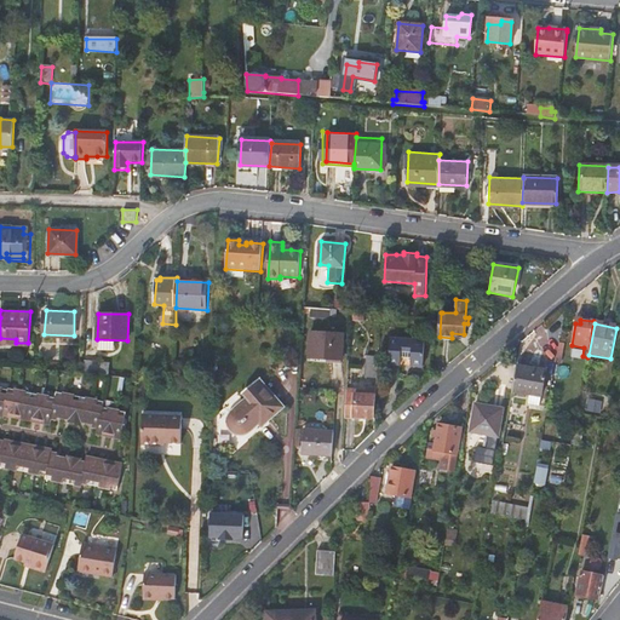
[(342,357),(343,333),(310,332),(309,355),(342,357)]
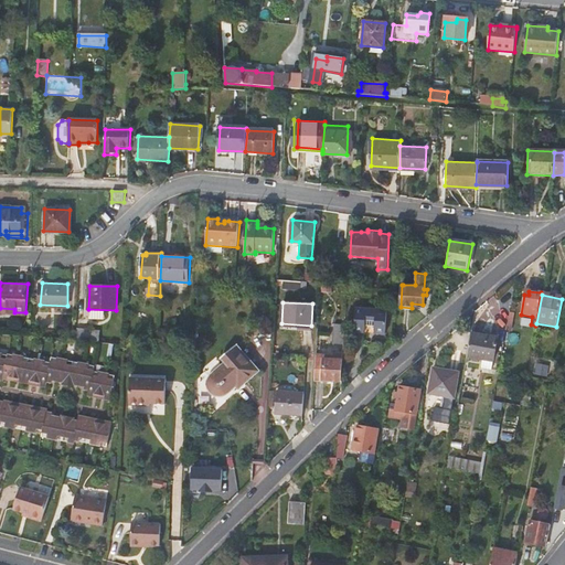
[(385,332),(387,309),(356,308),(355,330),(365,331),(365,326),(375,326),(375,331),(385,332)]
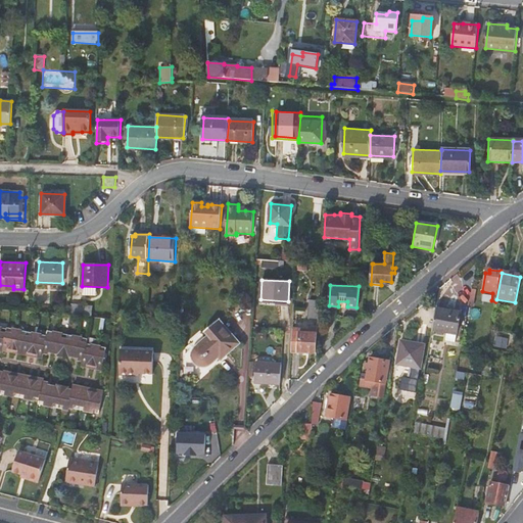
[(318,319),(320,300),(310,300),(307,318),(318,319)]
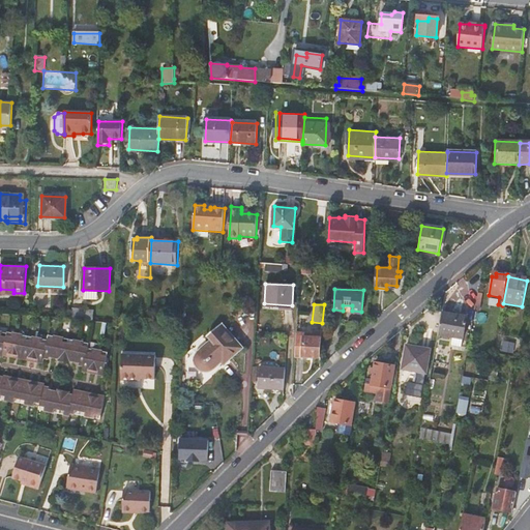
[(74,310),(74,319),(94,321),(94,311),(74,310)]
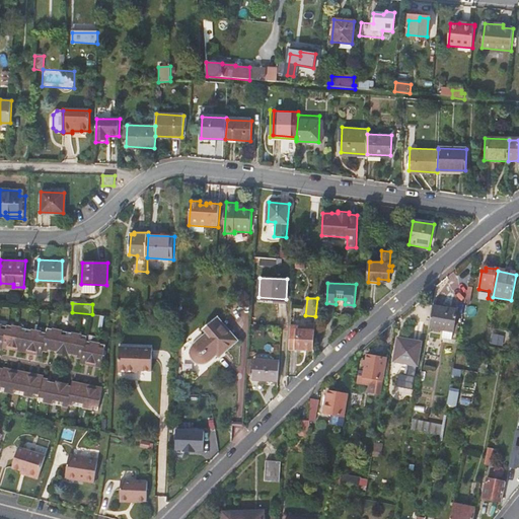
[(458,310),(433,305),(430,325),(454,330),(458,310)]
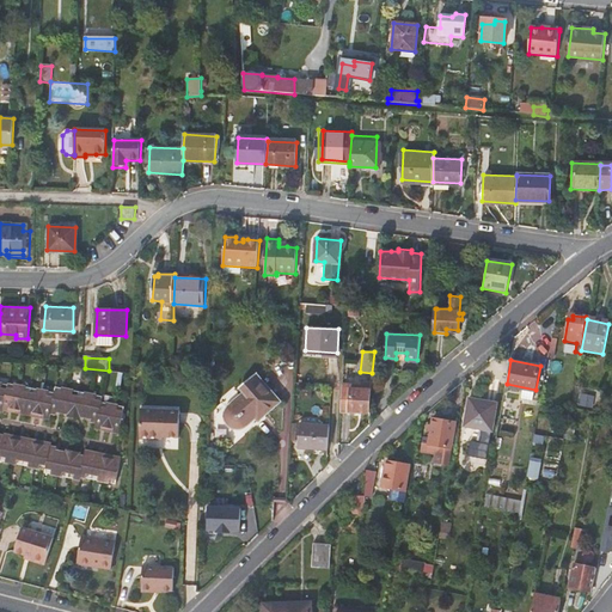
[(243,427),(254,416),(261,411),(263,415),(280,402),(259,378),(244,392),(248,397),(232,411),(228,415),(227,418),(227,421),(228,424),(231,427),(234,428),(238,428),(240,428),(243,427)]
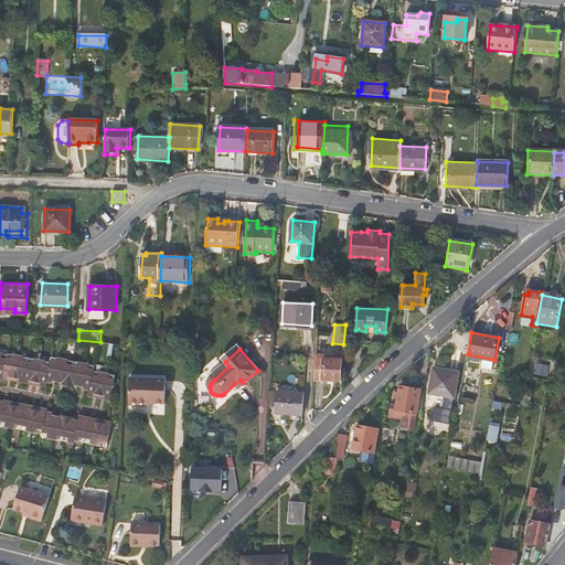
[(1,355),(2,352),(0,351),(0,375),(6,377),(7,375),(49,384),(50,380),(55,381),(56,377),(66,380),(65,383),(75,385),(76,382),(87,384),(86,387),(92,388),(89,394),(113,398),(116,377),(108,376),(109,373),(100,371),(100,375),(95,374),(96,370),(96,369),(89,368),(91,362),(81,361),(80,365),(70,363),(71,359),(59,356),(57,361),(52,360),(52,361),(51,364),(44,363),(45,360),(35,358),(35,361),(23,359),(24,355),(12,353),(12,356),(8,355),(8,356),(1,355)]
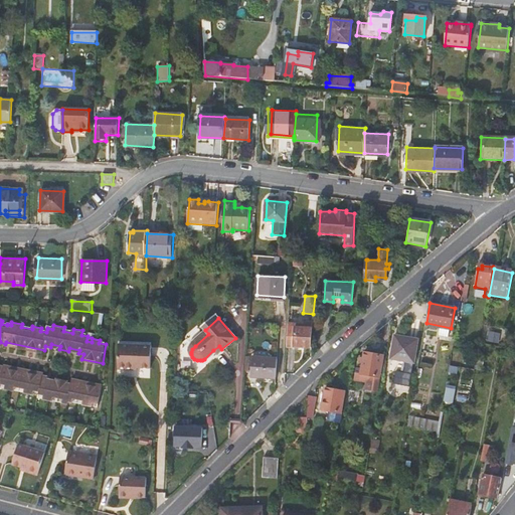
[(304,324),(288,323),(287,345),(312,347),(314,321),(304,321),(304,324)]
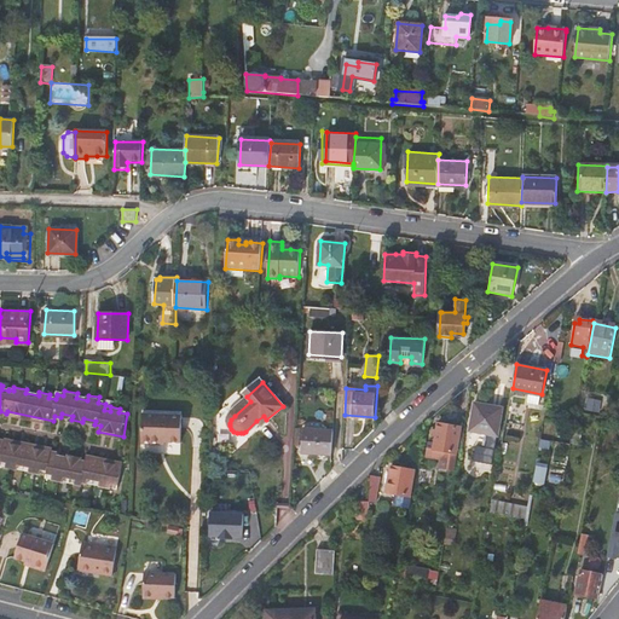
[(497,437),(502,409),(474,404),(470,431),(497,437)]
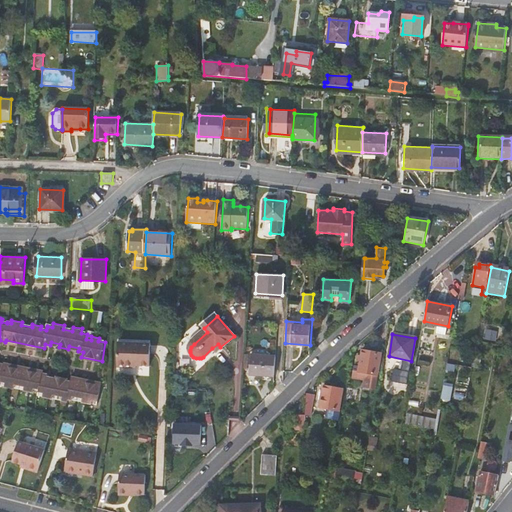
[(422,334),(420,347),(434,350),(436,336),(422,334)]
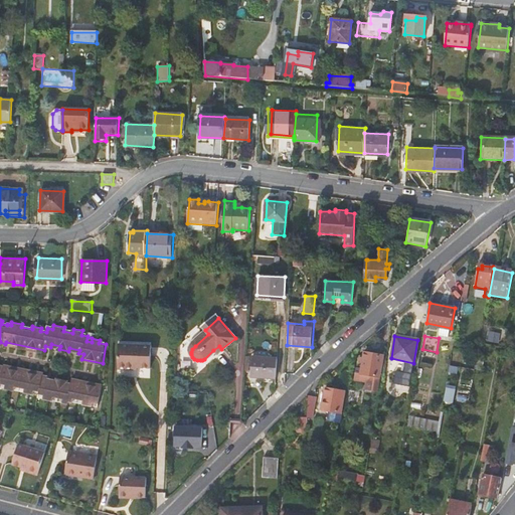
[(133,368),(138,368),(150,368),(151,344),(119,343),(118,370),(133,370),(133,368)]
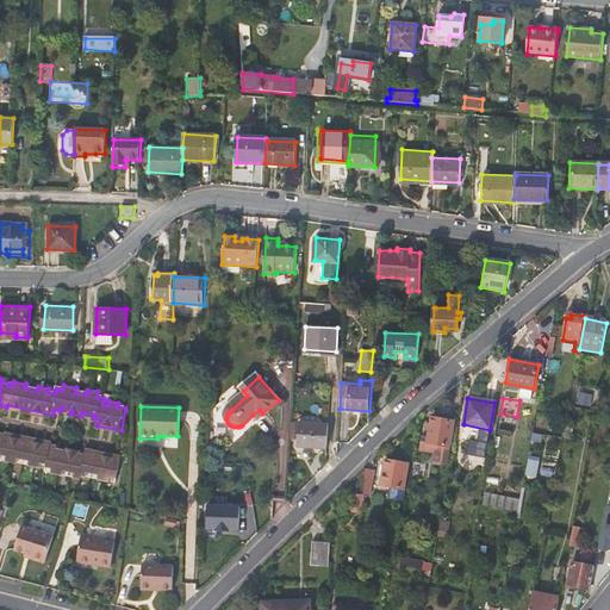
[(449,446),(454,421),(431,417),(427,442),(437,444),(434,465),(446,467),(449,446)]
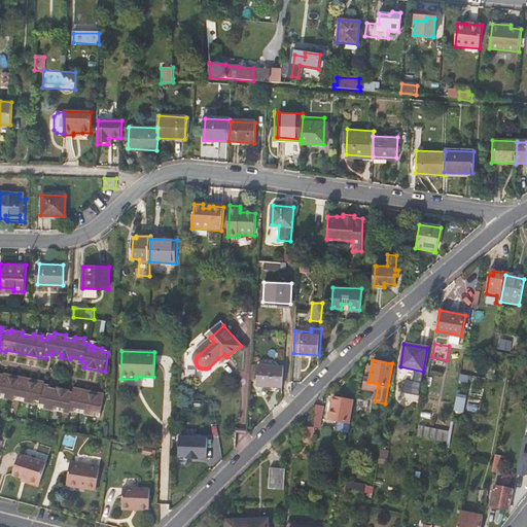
[(255,383),(282,385),(284,364),(257,363),(255,383)]
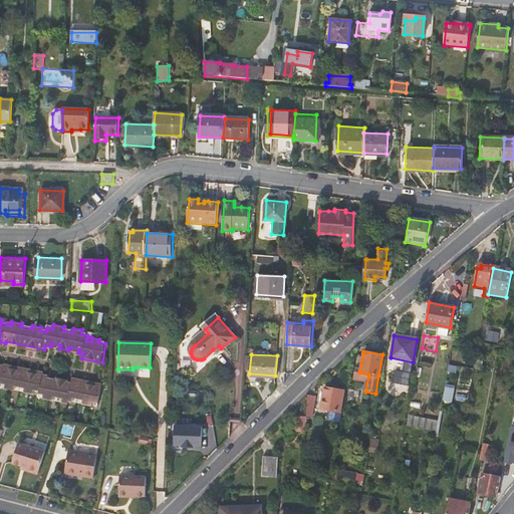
[(483,358),(476,357),(474,368),(482,369),(483,358)]
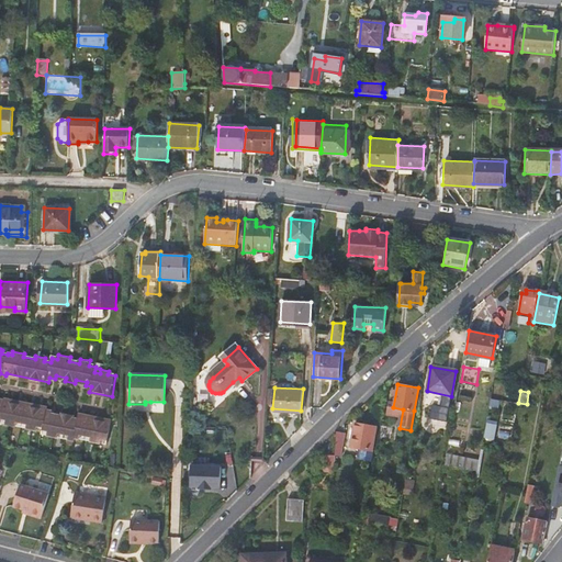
[(436,394),(433,417),(447,419),(450,396),(436,394)]
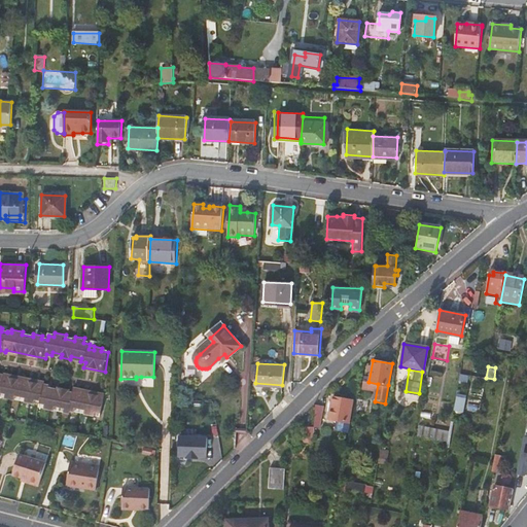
[(0,393),(0,392),(5,393),(5,397),(14,399),(15,394),(28,396),(26,401),(36,403),(37,398),(42,399),(41,402),(45,403),(44,408),(56,410),(57,406),(68,408),(68,412),(71,413),(71,410),(75,411),(76,407),(86,409),(85,413),(95,415),(96,411),(102,413),(105,393),(81,388),(81,390),(74,389),(74,391),(70,390),(70,387),(63,386),(62,389),(50,386),(51,383),(46,382),(46,380),(6,371),(5,373),(0,372),(0,393)]
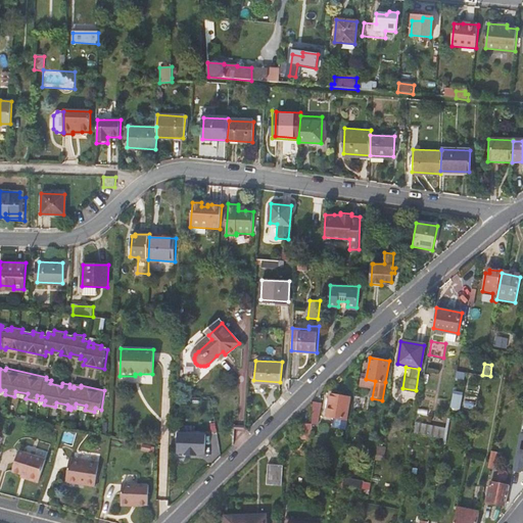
[(474,368),(473,374),(481,376),(483,369),(474,368)]
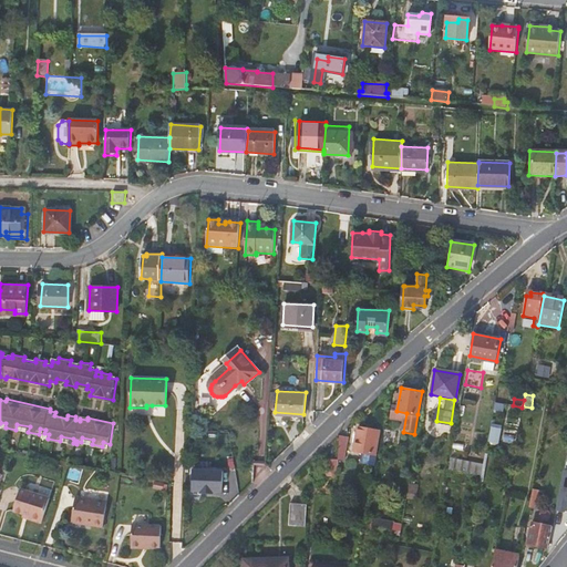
[(491,441),(500,442),(502,424),(492,423),(491,441)]
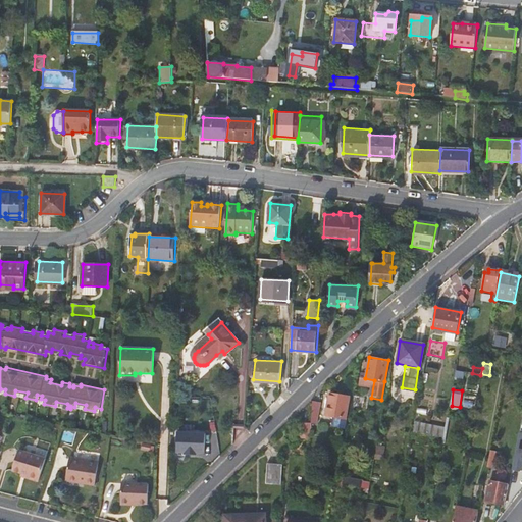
[(330,394),(328,400),(328,404),(326,414),(334,415),(333,425),(346,427),(348,418),(346,417),(349,397),(330,394)]
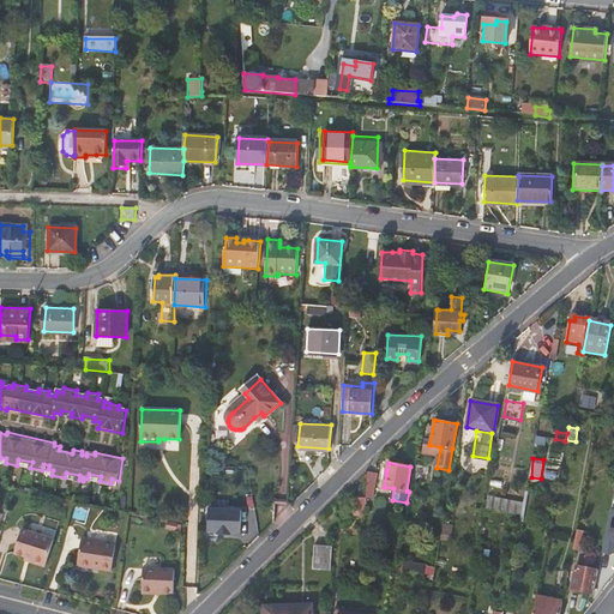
[(378,473),(367,473),(366,497),(372,497),(373,489),(374,489),(378,473)]
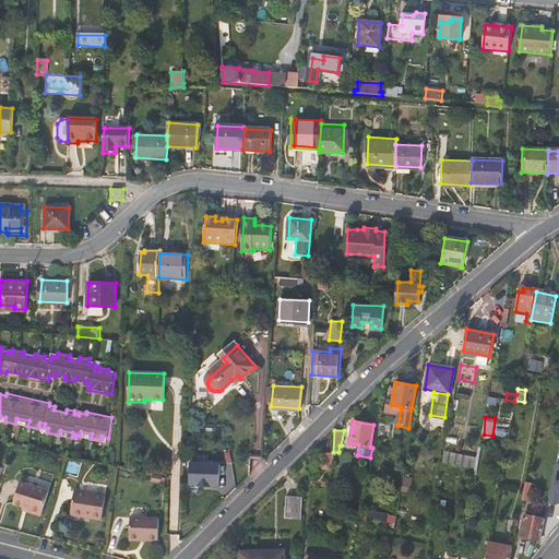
[(323,467),(332,468),(333,453),(323,453),(323,467)]
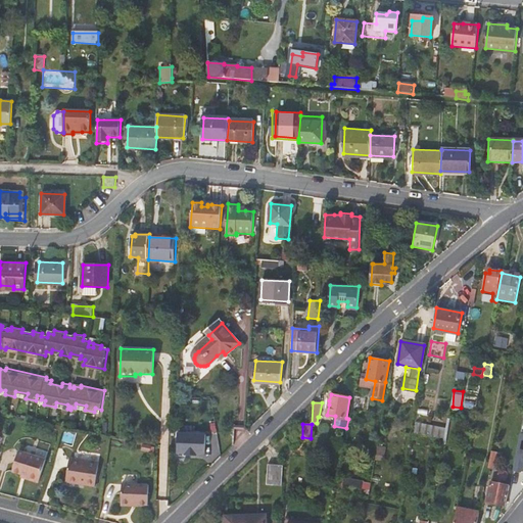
[(428,427),(416,425),(414,433),(427,435),(428,427)]
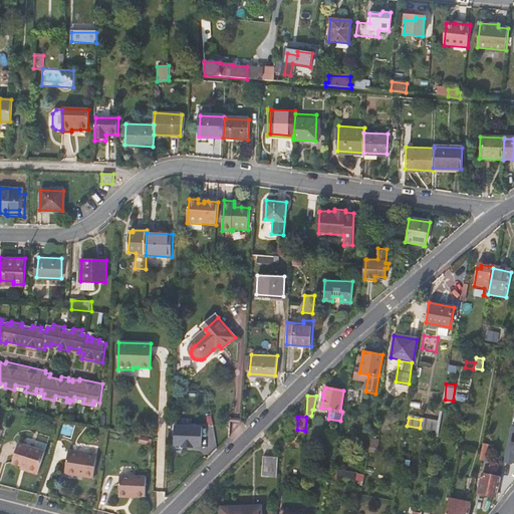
[(203,424),(172,423),(171,444),(201,445),(203,424)]
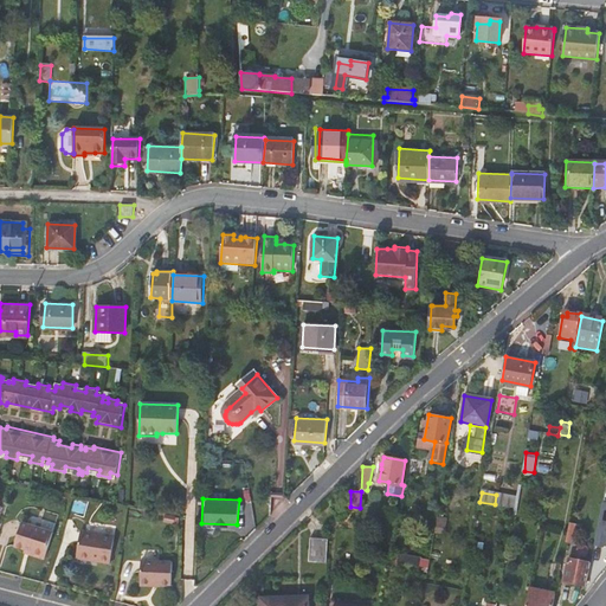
[(605,500),(603,500),(595,543),(605,545),(605,500)]
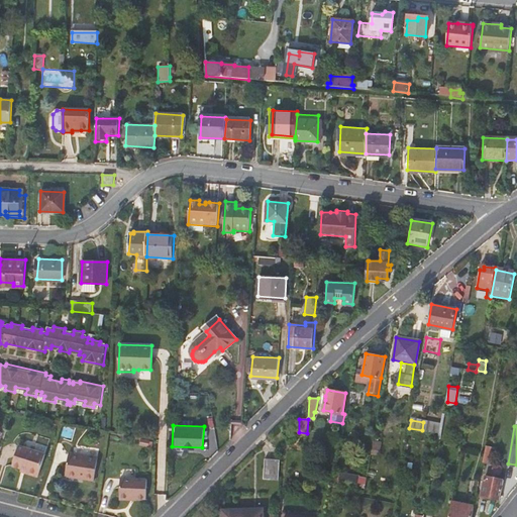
[(500,434),(498,443),(508,444),(509,436),(500,434)]
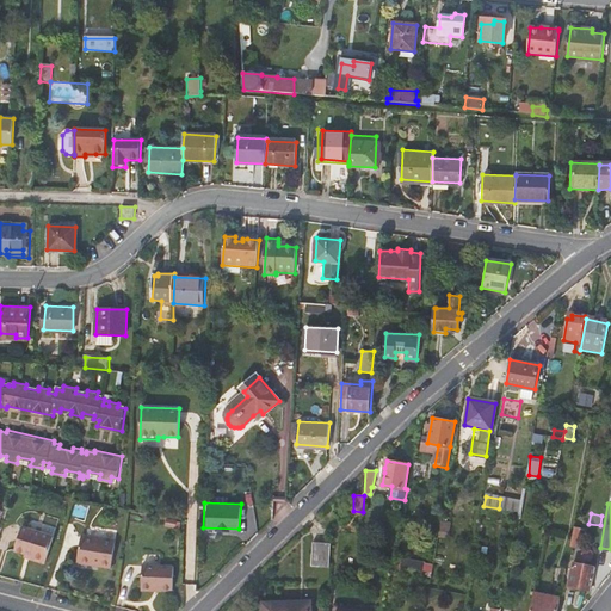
[(174,528),(176,519),(167,518),(165,525),(174,528)]
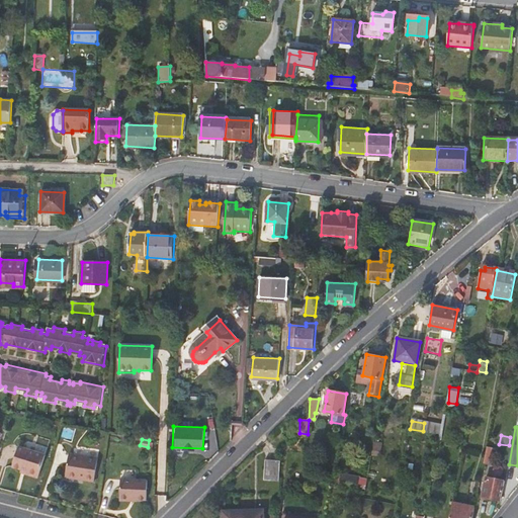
[(382,443),(374,441),(372,455),(380,456),(382,443)]
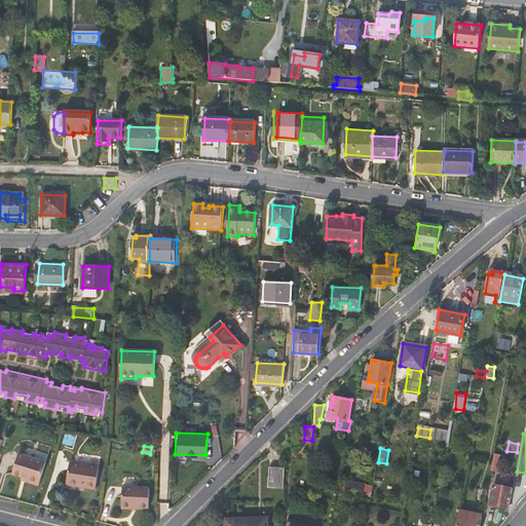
[(45,463),(19,456),(13,474),(21,476),(27,478),(26,482),(39,486),(45,463)]
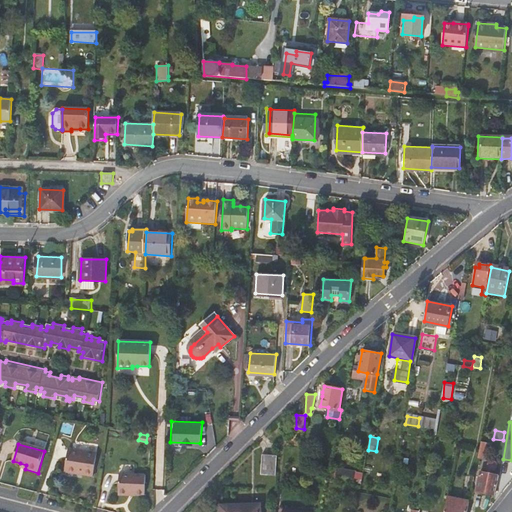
[(67,450),(63,471),(81,475),(81,477),(91,479),(96,456),(67,450)]
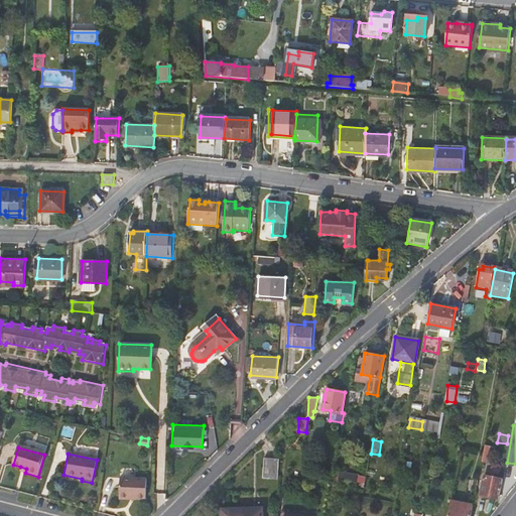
[(278,479),(279,459),(265,458),(264,478),(278,479)]
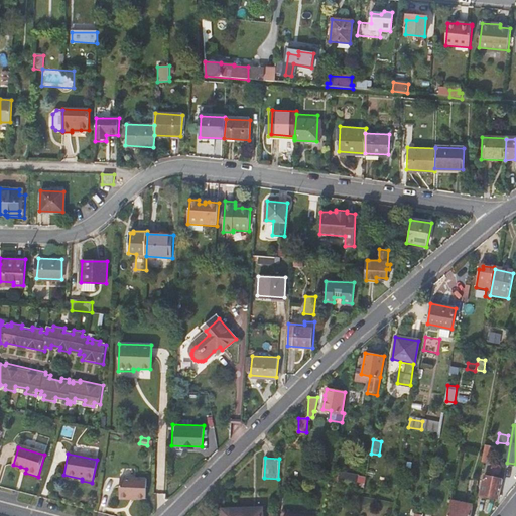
[(480,495),(499,499),(503,480),(494,479),(494,476),(491,475),(491,478),(484,477),(480,495)]
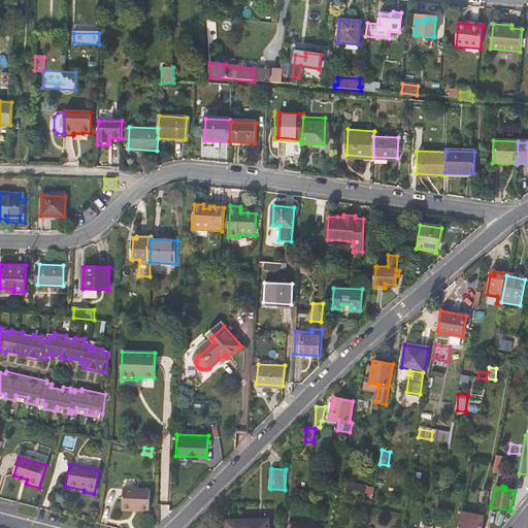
[(121,491),(121,510),(139,510),(147,510),(147,491),(121,491)]
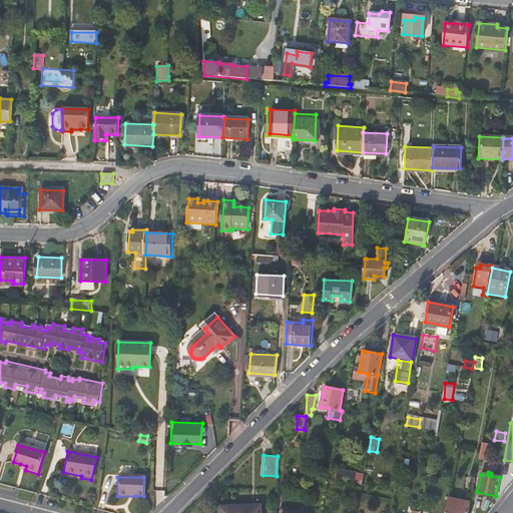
[(468,512),(471,502),(448,498),(445,512),(468,512)]
